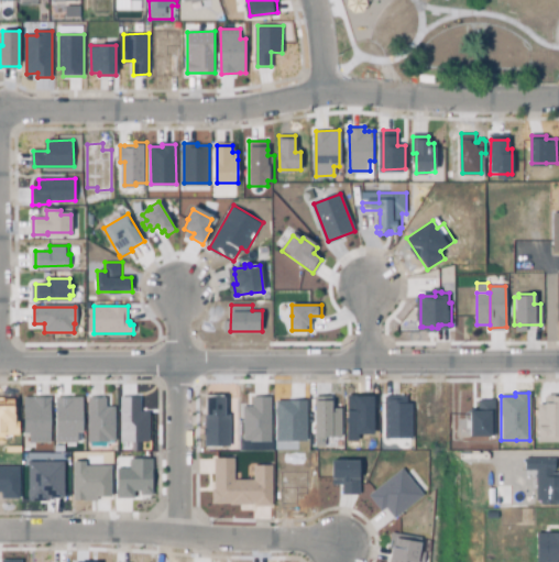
[(376,433),(375,394),(349,395),(349,440),(361,439),(361,433),(376,433)]
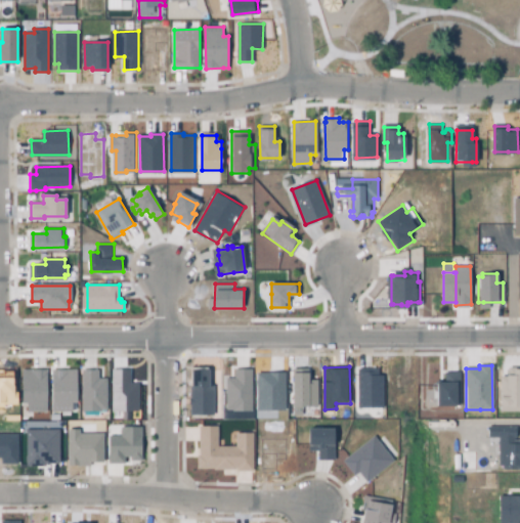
[(378,367),(378,375),(383,375),(384,406),(379,406),(360,406),(359,367),(378,367)]
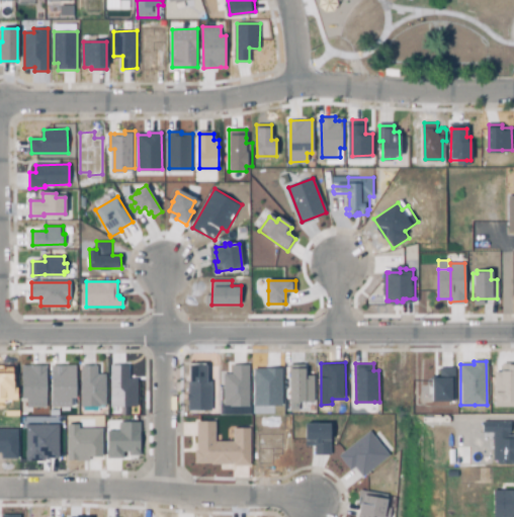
[(47,407),(28,407),(28,399),(24,399),(23,365),(47,364),(47,407)]
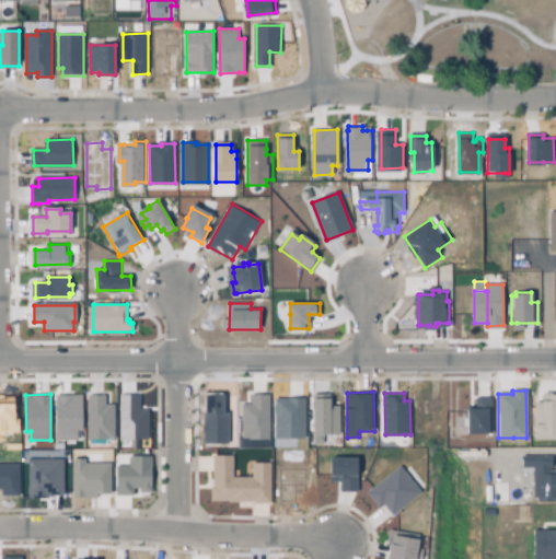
[(78,438),(57,438),(57,395),(82,394),(83,431),(78,431),(78,438)]
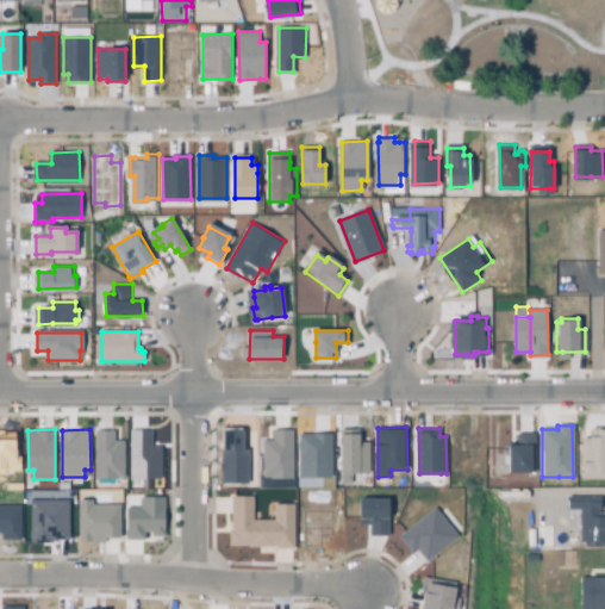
[(360,429),(360,442),(369,442),(369,471),(343,471),(343,429),(360,429)]
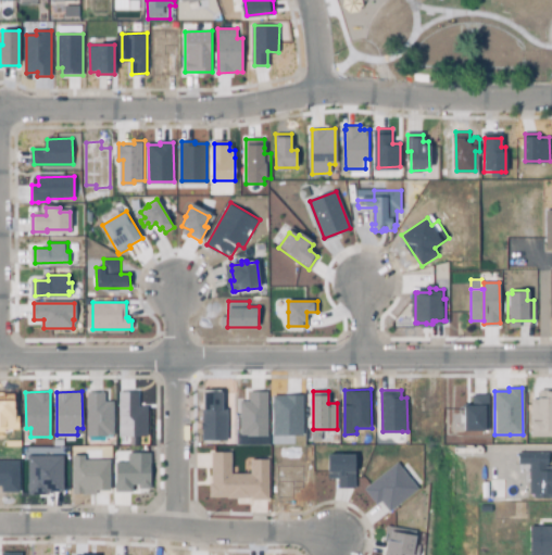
[(0,392),(8,392),(8,393),(19,393),(19,427),(9,427),(5,427),(5,430),(0,430),(0,392)]
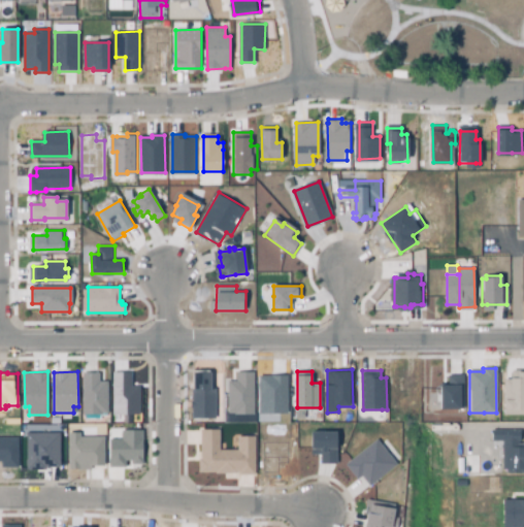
[(100,372),(100,382),(108,382),(108,412),(101,412),(101,413),(86,413),(86,372),(100,372)]
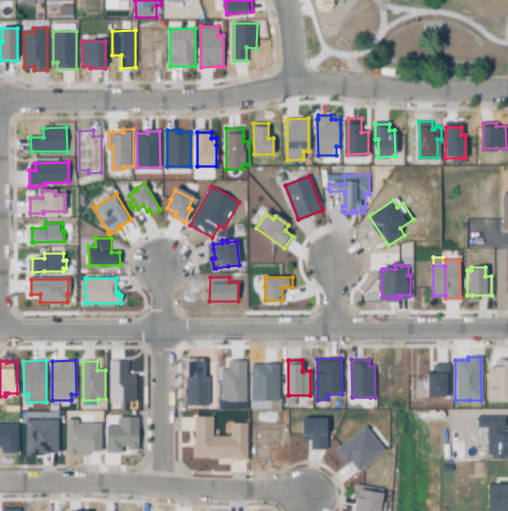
[(127,361),(127,375),(135,375),(135,401),(113,401),(113,361),(127,361)]
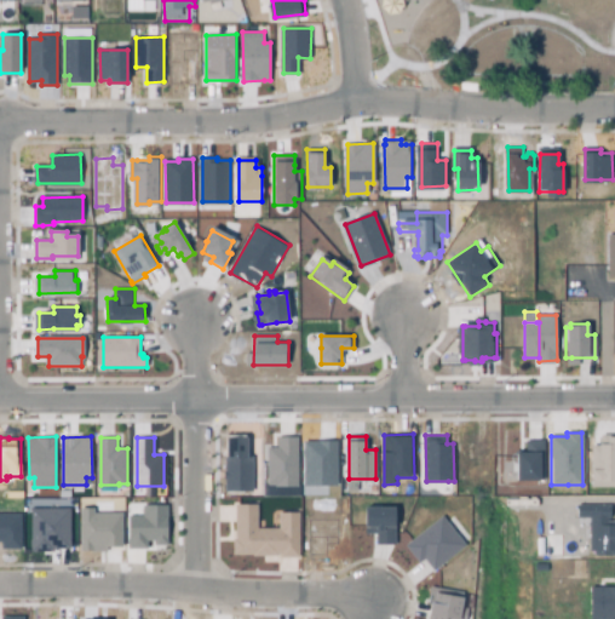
[(271,485),(270,447),(280,447),(280,437),(298,437),(298,485),(271,485)]
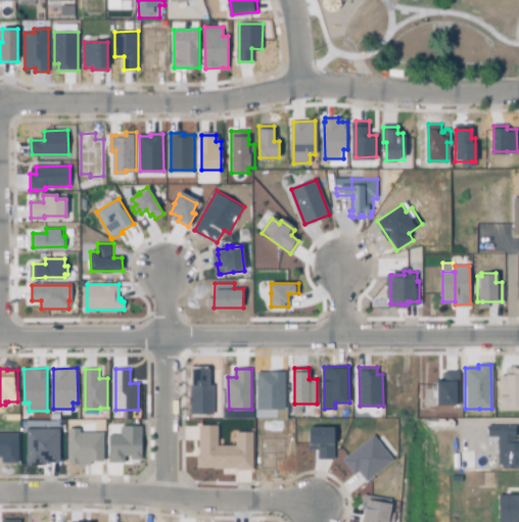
[(518,405),(512,405),(505,405),(501,405),(501,377),(505,377),(505,374),(512,374),(512,370),(518,370),(518,405)]
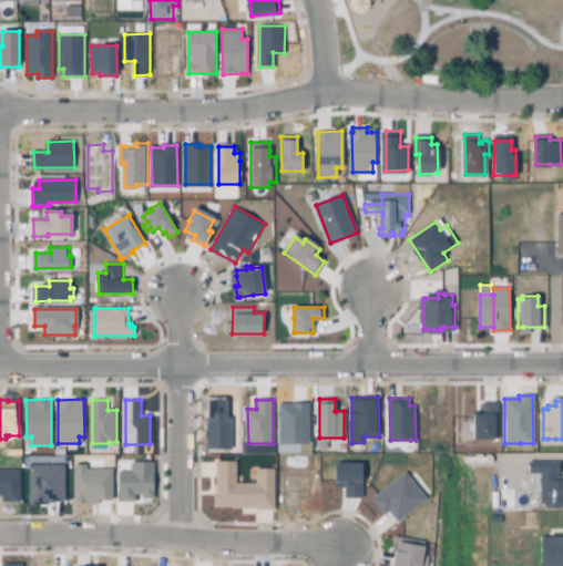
[(224,402),(224,419),(229,419),(229,422),(229,429),(229,448),(224,448),(211,448),(210,448),(210,419),(211,419),(211,402),(224,402)]
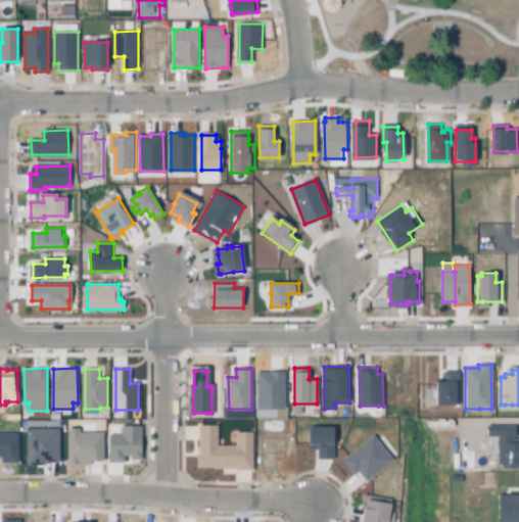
[(258,408),(258,373),(271,372),(285,371),(285,407),(258,408)]
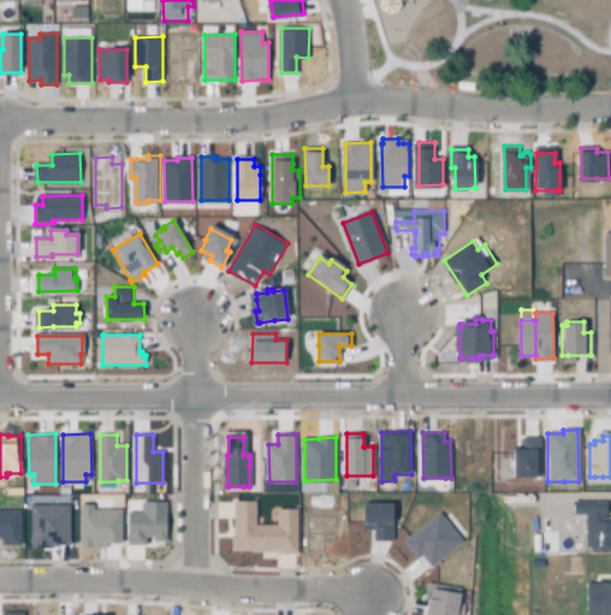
[(540,438),(540,475),(525,475),(512,475),(512,454),(525,453),(525,438),(540,438)]
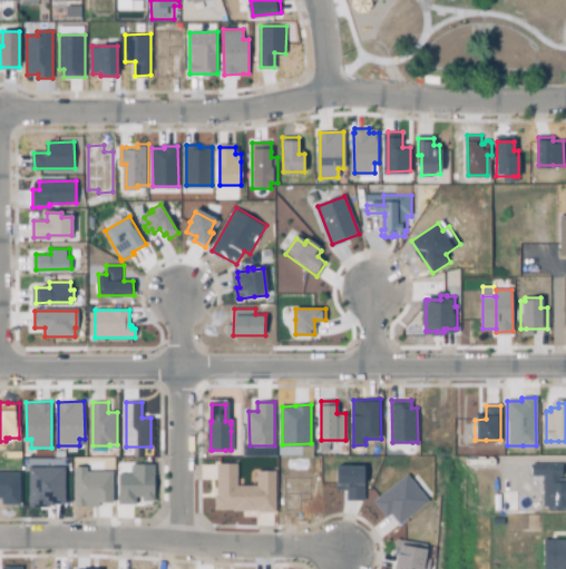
[(156,497),(147,498),(147,493),(138,493),(138,501),(123,501),(123,473),(136,473),(136,463),(156,463),(156,497)]
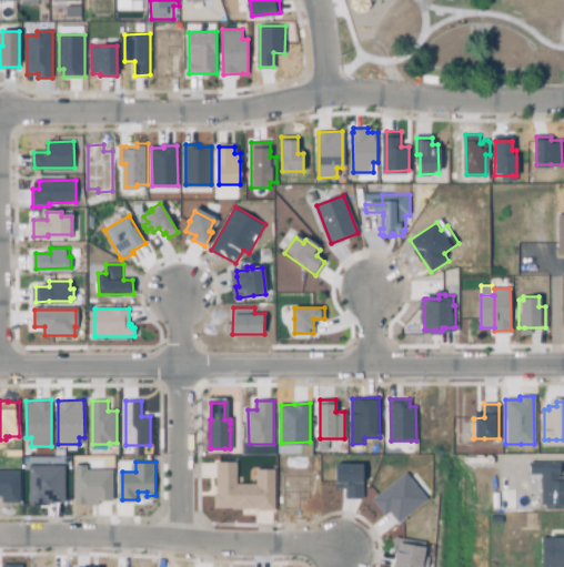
[(561,462),(561,473),(559,473),(559,476),(563,476),(563,503),(557,503),(542,503),(542,473),(532,473),(532,462),(561,462)]
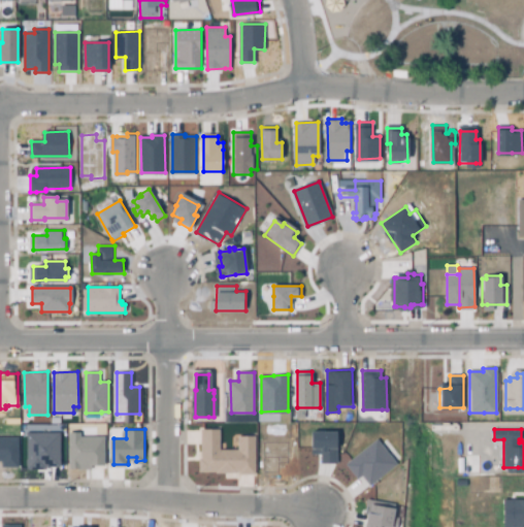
[(220,430),(220,451),(244,451),(244,436),(254,436),(255,471),(240,472),(240,470),(200,471),(200,461),(205,461),(205,430),(220,430)]
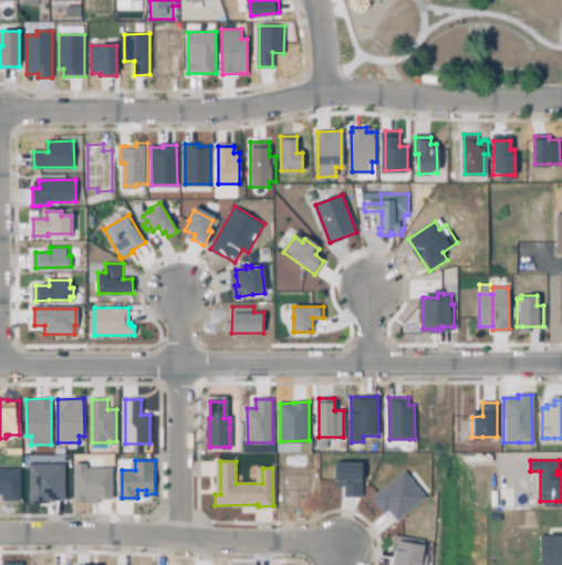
[(47,503),(31,503),(31,464),(64,463),(64,499),(47,499),(47,503)]
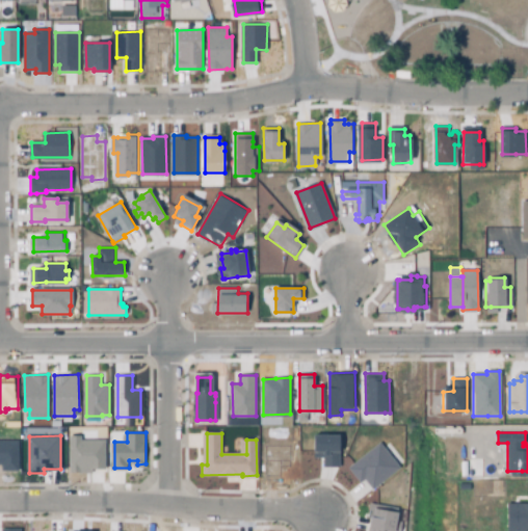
[(81,435),(81,441),(105,441),(105,469),(79,469),(79,471),(71,471),(71,435),(81,435)]
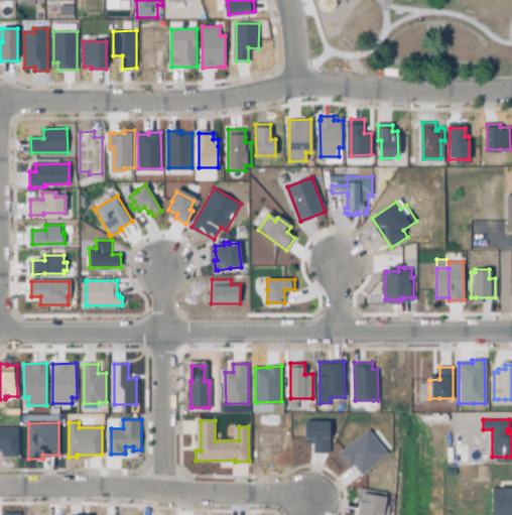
[(330,422),(330,452),(314,452),(314,438),(305,438),(304,422),(330,422)]
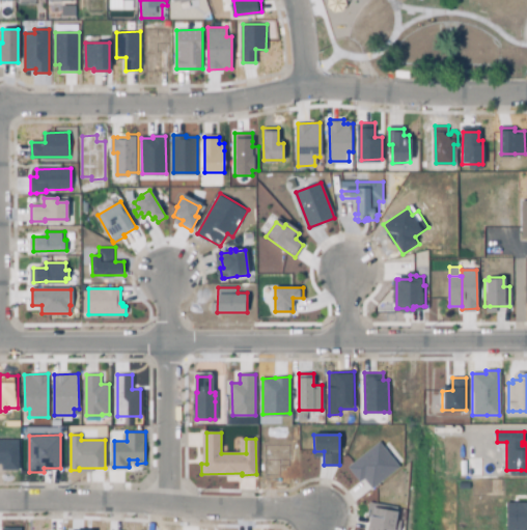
[(0,463),(3,463),(3,469),(21,469),(21,439),(0,438),(0,463)]
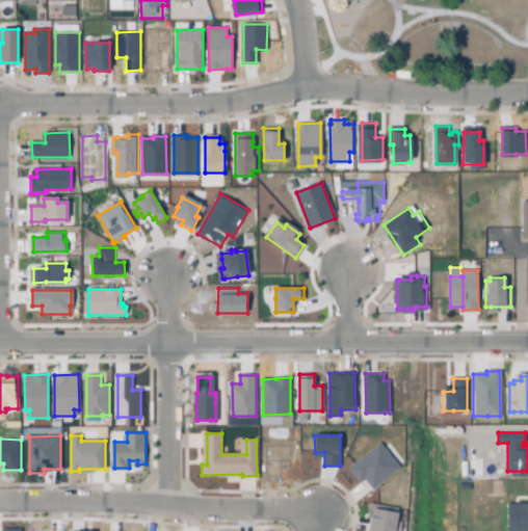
[(399,467),(372,488),(364,477),(359,480),(349,468),(380,443),(399,467)]
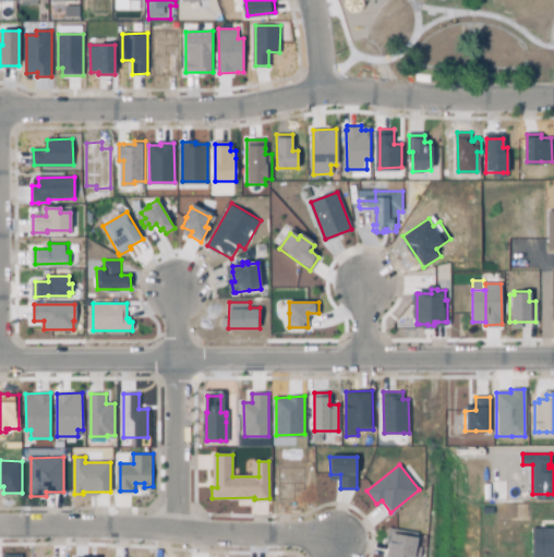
[(494,481),(507,481),(507,498),(493,497),(494,481)]
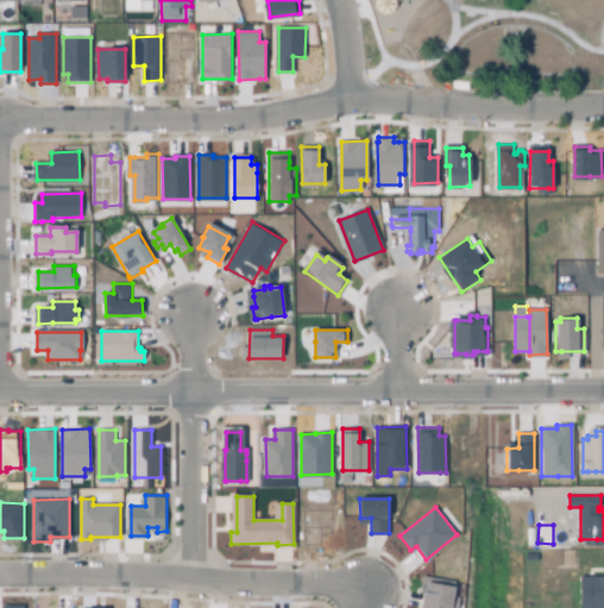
[(460,597),(458,607),(445,607),(420,603),(425,576),(455,582),(453,596),(460,597)]
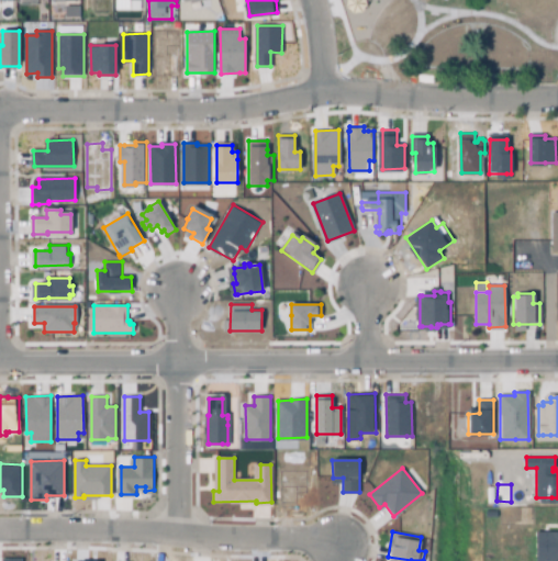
[(557,560),(534,560),(534,534),(557,534),(557,560)]
